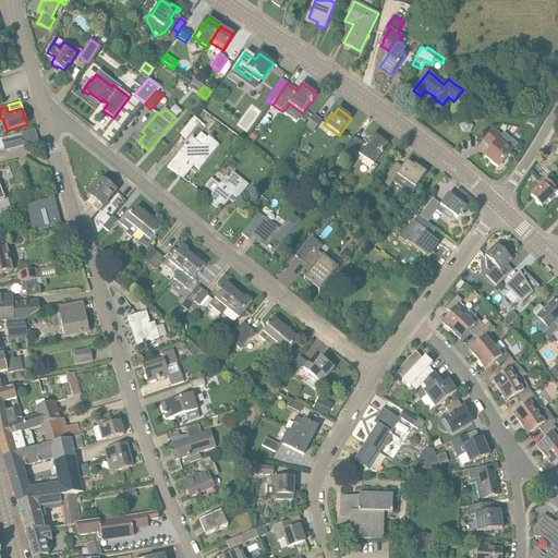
[(322,121),(314,114),(305,128),(306,128),(304,131),(310,135),(313,132),(313,133),(322,121)]
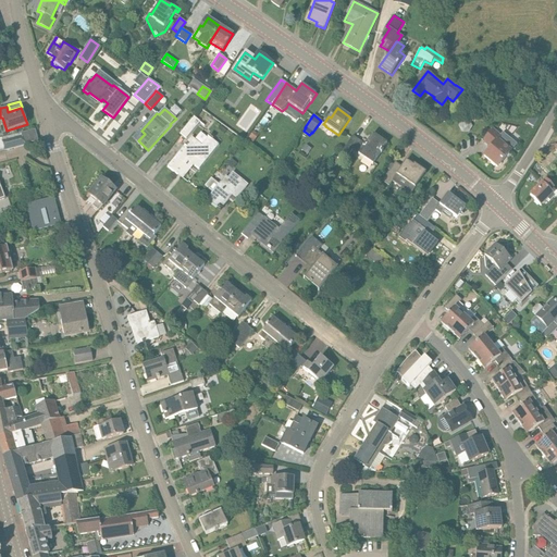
[(194,116),(180,134),(186,138),(200,122),(194,116)]
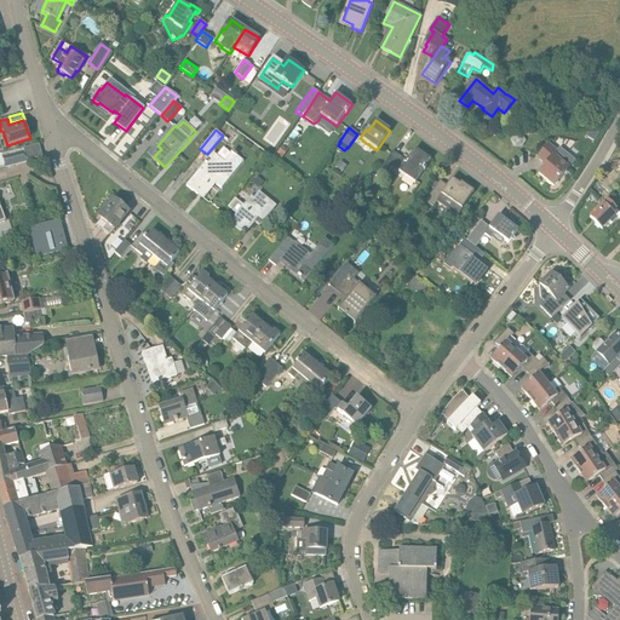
[(522,135),(515,133),(510,141),(514,147),(522,148),(526,141),(522,135)]
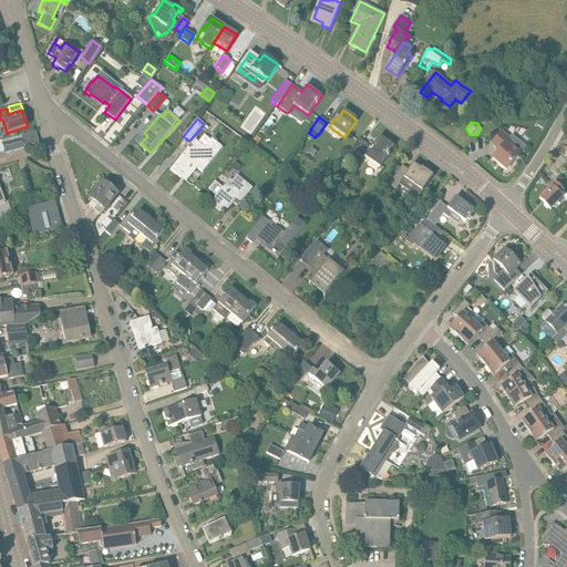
[(24,147),(39,143),(37,132),(21,135),(0,140),(0,154),(4,154),(4,155),(26,148),(24,147)]
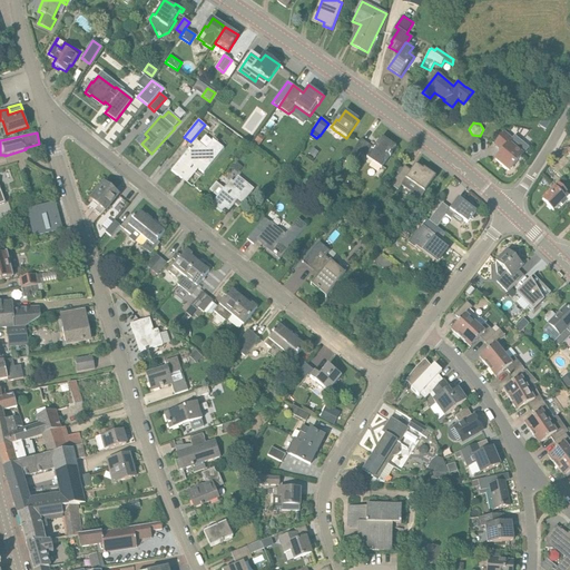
[(523,154),(510,144),(513,140),(504,133),(495,144),(503,150),(497,159),(510,170),(523,154)]
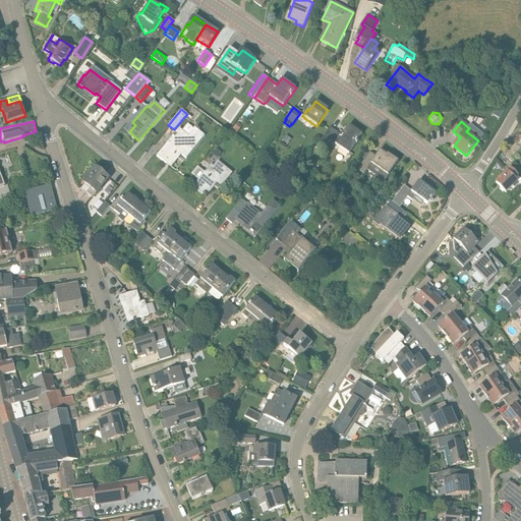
[(242,126),(238,123),(231,133),(235,136),(242,126)]
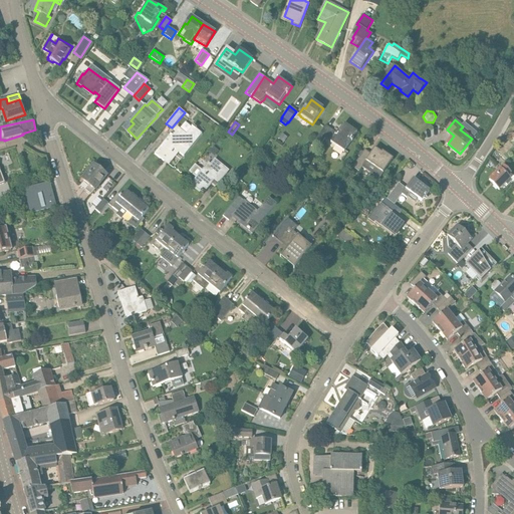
[(344,123),(337,134),(331,143),(330,143),(344,153),(357,133),(344,123)]
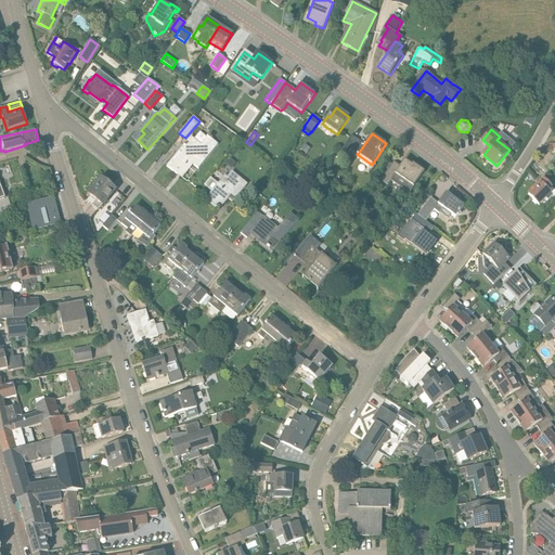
[(189,160),(198,168),(218,144),(211,139),(208,136),(201,145),(191,137),(167,166),(178,175),(189,160)]
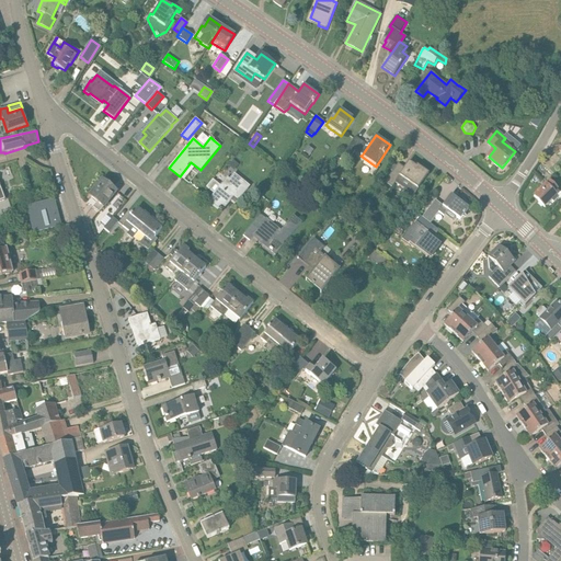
[(346,164),(354,151),(362,141),(355,137),(340,160),(336,165),(338,165),(342,169),(345,163),(346,164)]
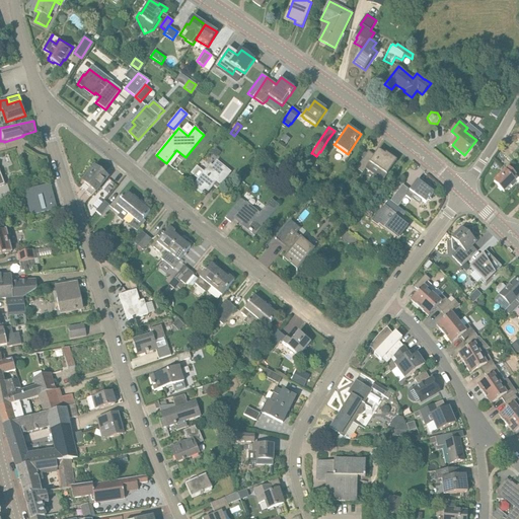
[(387,175),(397,160),(386,153),(385,154),(379,149),(374,155),(370,152),(367,155),(364,160),(357,170),(362,173),(366,168),(382,180),(387,175)]
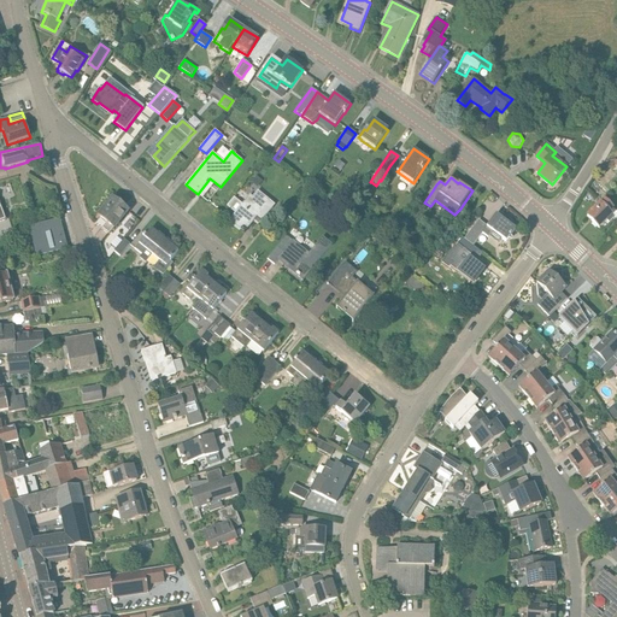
[(235,215),(230,221),(241,229),(241,230),(245,233),(246,231),(246,230),(258,217),(262,221),(275,205),(257,191),(253,197),(251,195),(244,205),(234,198),(227,206),(235,215)]
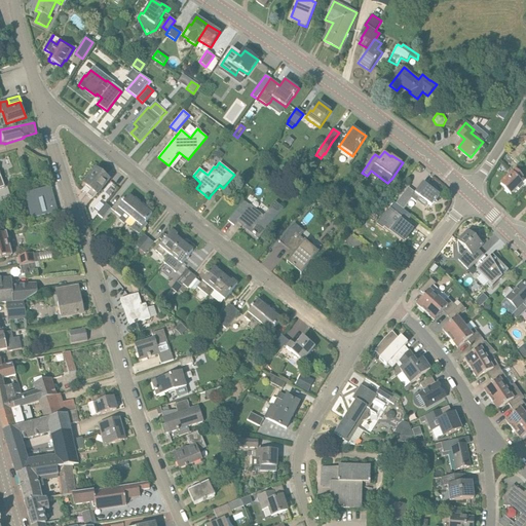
[(97,194),(98,195),(109,180),(97,170),(90,177),(92,178),(88,183),(86,182),(84,184),(91,190),(87,195),(92,199),(97,194)]
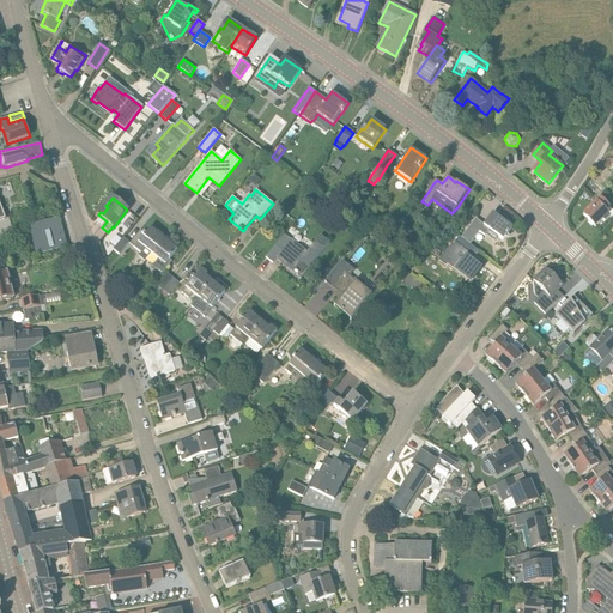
[(608,212),(612,208),(601,199),(598,202),(596,201),(584,214),(595,225),(602,219),(605,222),(610,216),(607,213),(608,213),(608,212)]
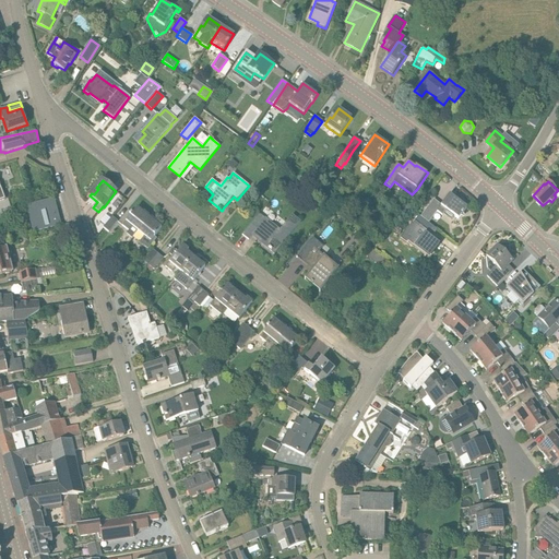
[(454,199),(449,194),(441,205),(433,200),(420,216),(428,223),(437,212),(442,215),(447,209),(459,218),(467,207),(455,198),(454,199)]
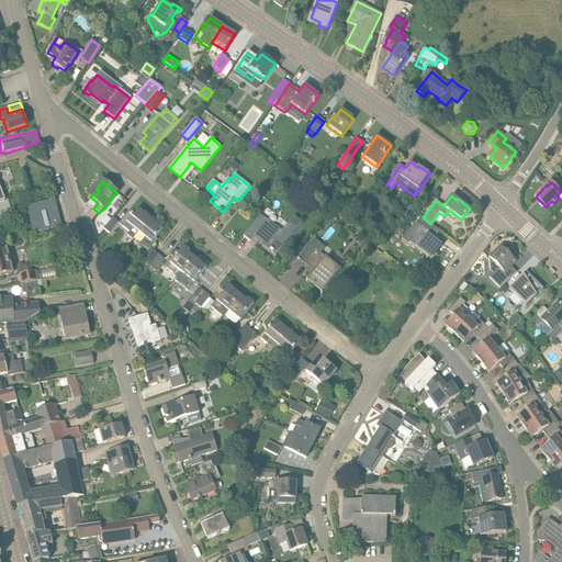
[(26,208),(33,234),(48,231),(62,226),(54,201),(26,208)]
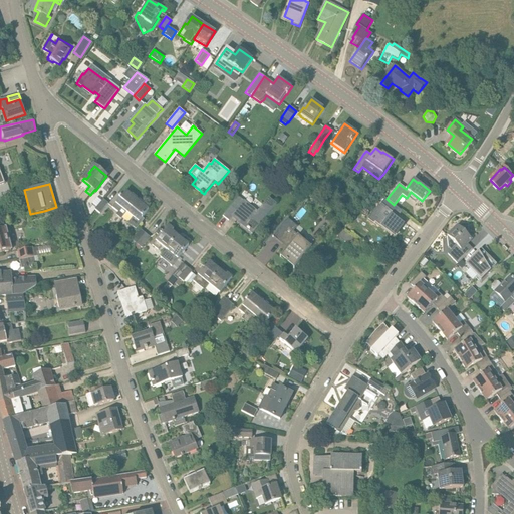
[(127,213),(138,200),(126,191),(112,208),(118,212),(116,215),(121,219),(126,213),(127,213)]
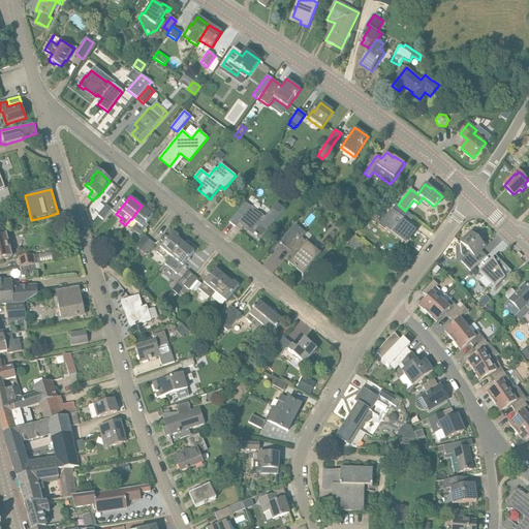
[(248,228),(260,239),(284,210),(276,203),(265,217),(251,207),(245,203),(229,222),(236,226),(241,220),(250,227),(248,228)]
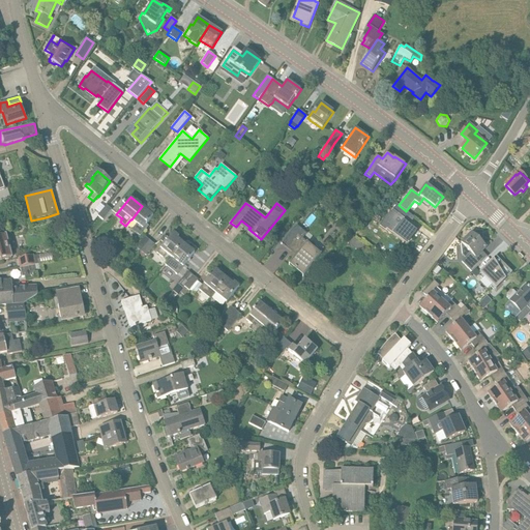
[(396,204),(392,210),(407,221),(411,215),(406,211),(399,205),(396,204)]
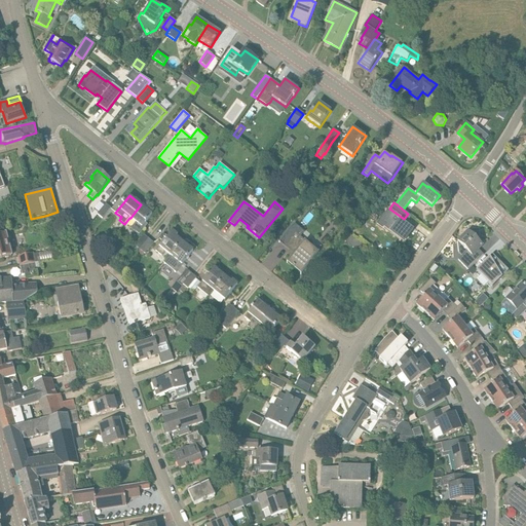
[(111,209),(105,203),(97,214),(103,219),(111,209)]
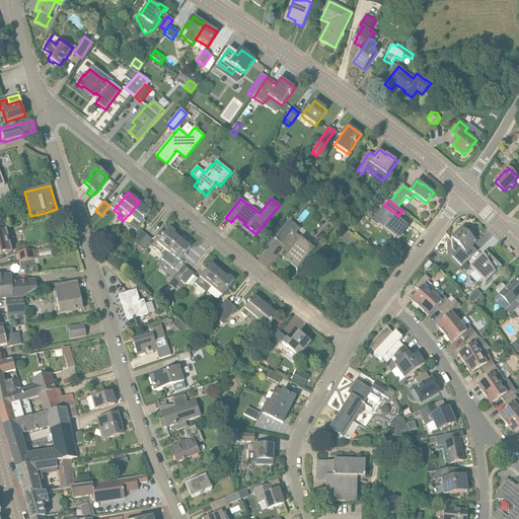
[(150,212),(139,202),(129,215),(135,219),(130,225),(138,232),(143,225),(141,223),(150,212)]
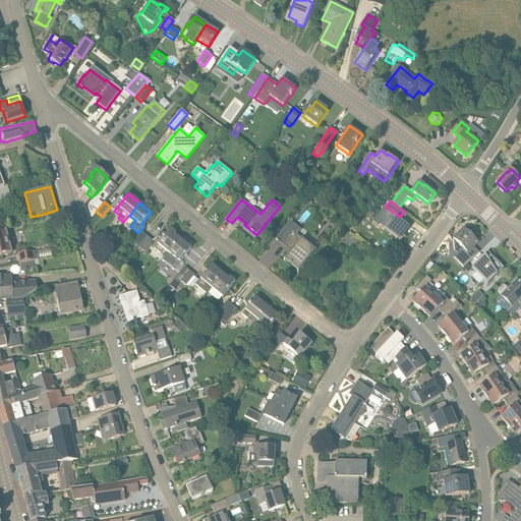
[(409,228),(396,218),(395,219),(387,229),(398,238),(403,231),(405,233),(409,228)]
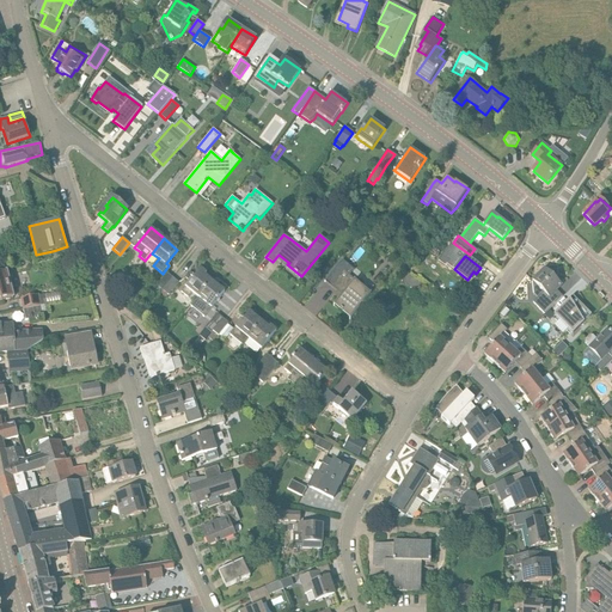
[(398,265),(404,269),(410,262),(404,257),(398,265)]
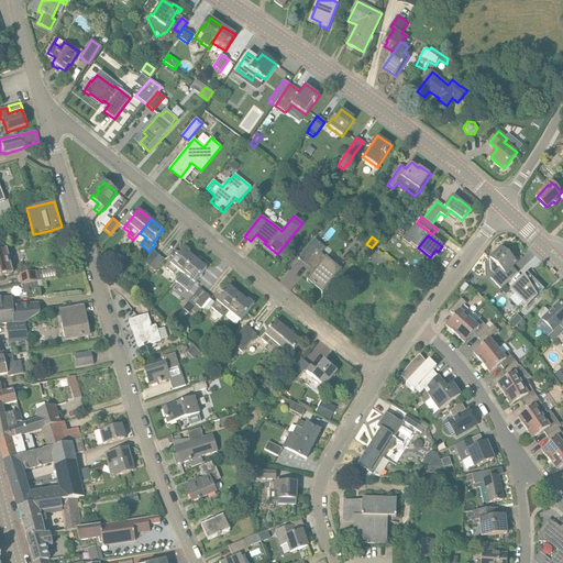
[(178,278),(195,258),(189,254),(190,252),(185,246),(179,254),(173,252),(170,256),(175,258),(167,268),(173,274),(176,269),(181,274),(178,278)]
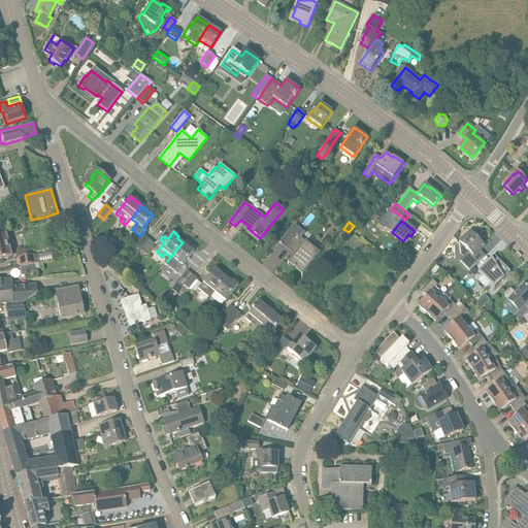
[(461,241),(460,241),(459,242),(460,254),(463,258),(460,261),(470,270),(486,255),(481,250),(485,245),(470,231),(464,237),(461,237),(461,241)]
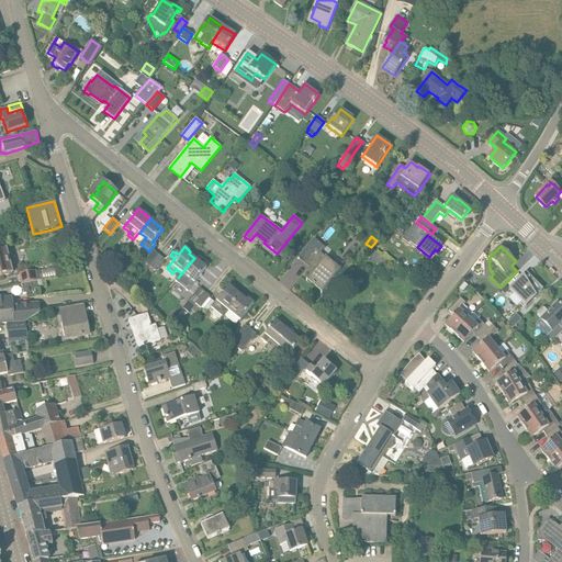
[(340,270),(315,248),(304,261),(310,267),(312,266),(316,269),(307,279),(313,284),(315,287),(316,284),(324,291),(340,270)]
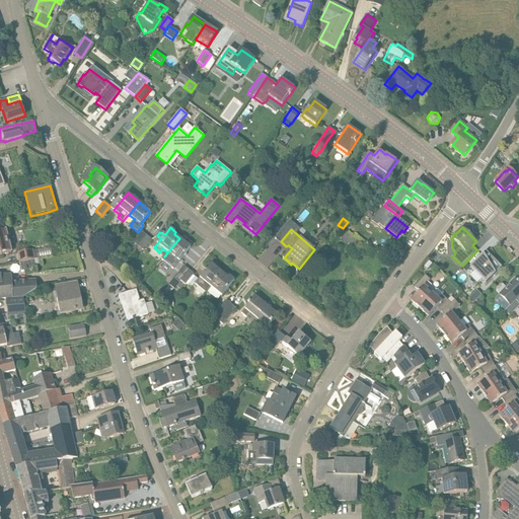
[(14,242),(10,230),(0,232),(0,254),(11,252),(9,244),(14,242)]
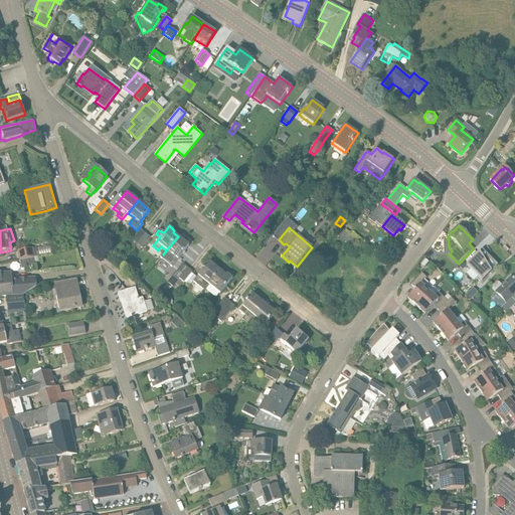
[(136,243),(137,244),(146,233),(141,229),(132,240),(136,243)]
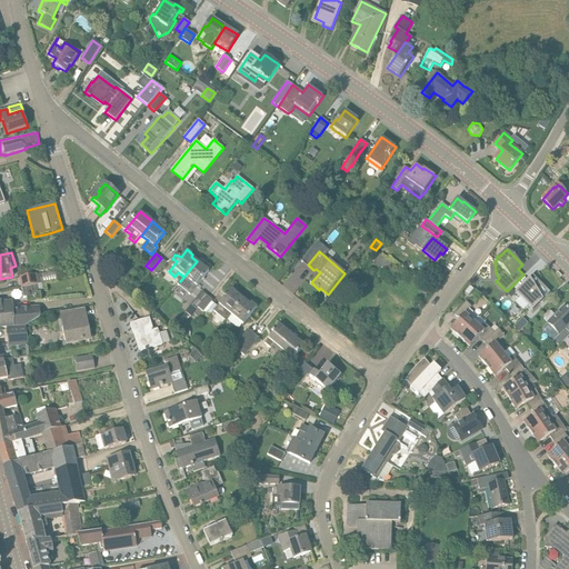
[(377,253),(372,261),(388,272),(393,265),(377,253)]
